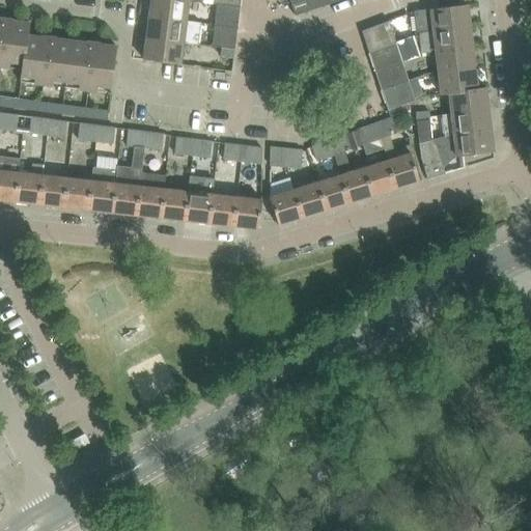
[(188,0),(150,0),(148,17),(186,22),(188,0)]
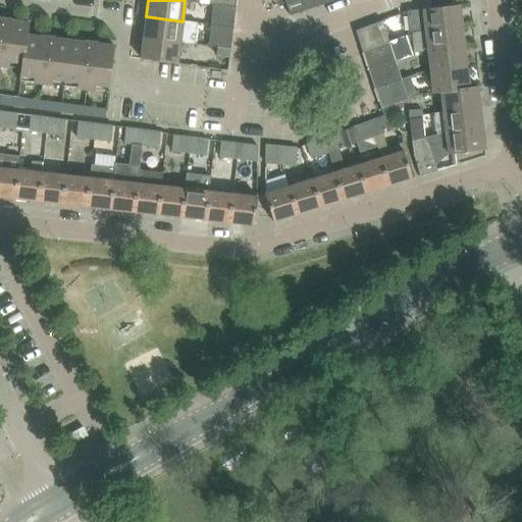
[(333,0),(284,0),(290,15),(323,4),(333,0)]
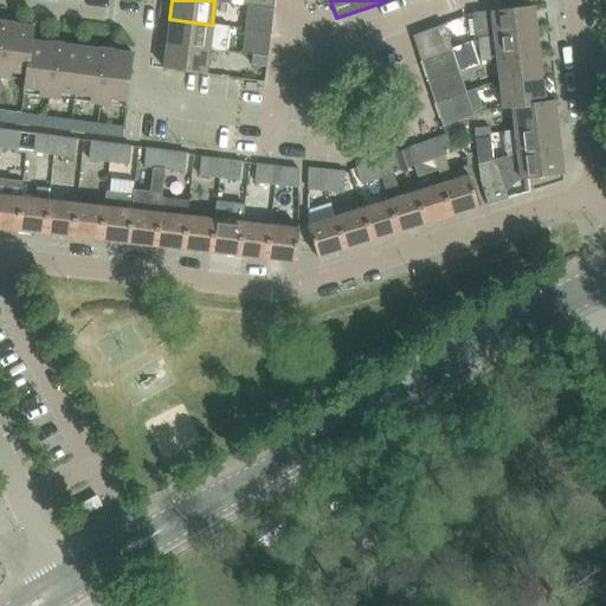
[(270,32),(274,7),(245,4),(245,6),(249,6),(246,28),(270,32)]
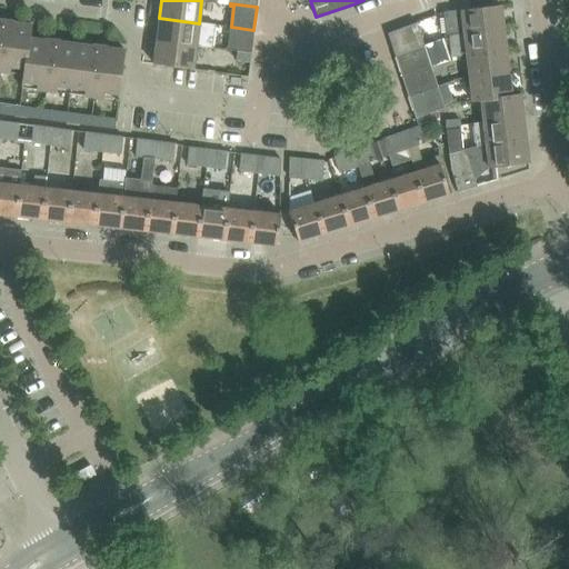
[(447,33),(503,27),(500,5),(446,11),(447,33)]
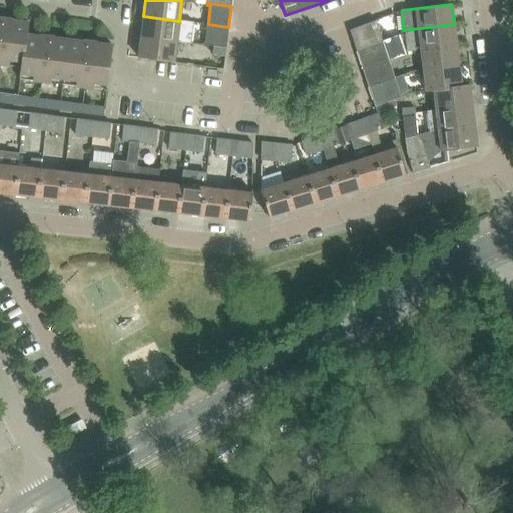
[(179,21),(143,16),(141,37),(176,41),(192,43),(195,23),(179,21)]
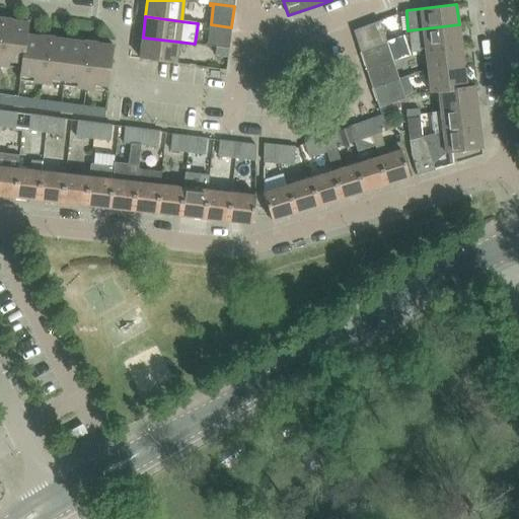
[(6,18),(1,65),(22,68),(27,34),(28,22),(12,20),(12,19),(6,18)]
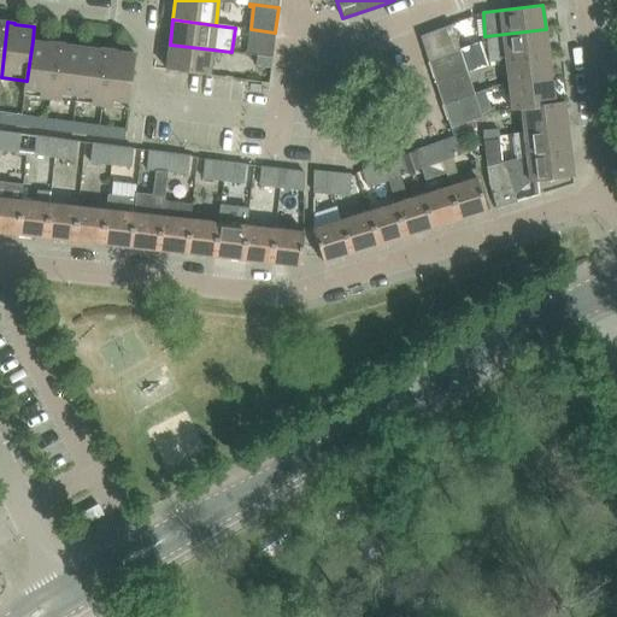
[(428,59),(460,48),(452,24),(421,36),(428,59)]
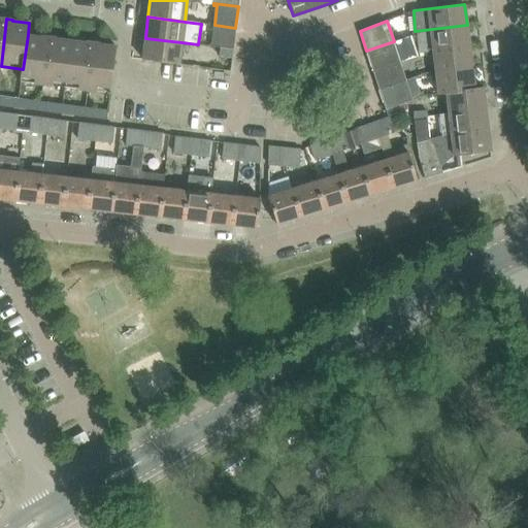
[(215,25),(211,46),(220,47),(233,50),(235,28),(215,25)]
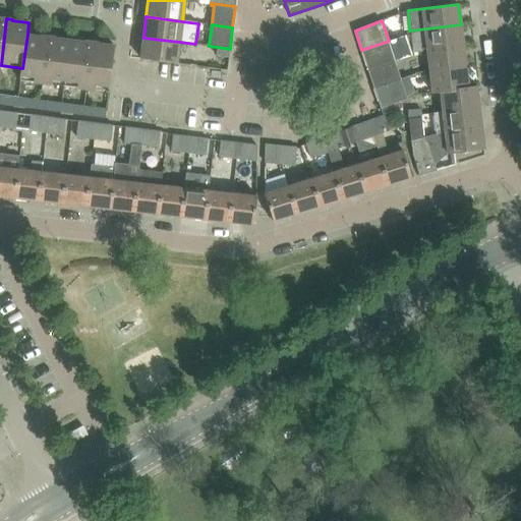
[(463,45),(461,24),(409,31),(409,35),(412,35),(413,51),(463,45)]
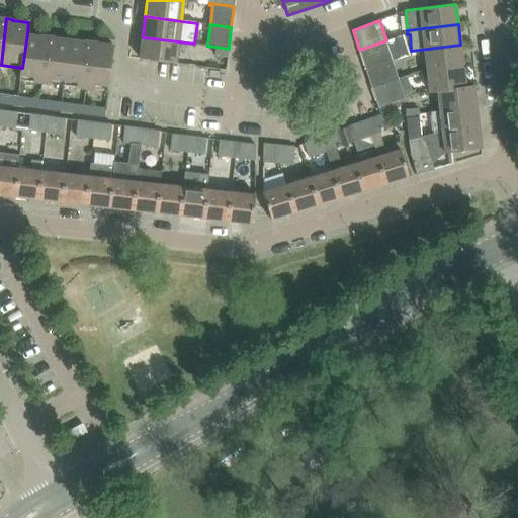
[(42,83),(49,36),(41,35),(40,36),(27,34),(21,80),(32,81),(32,82),(42,83)]
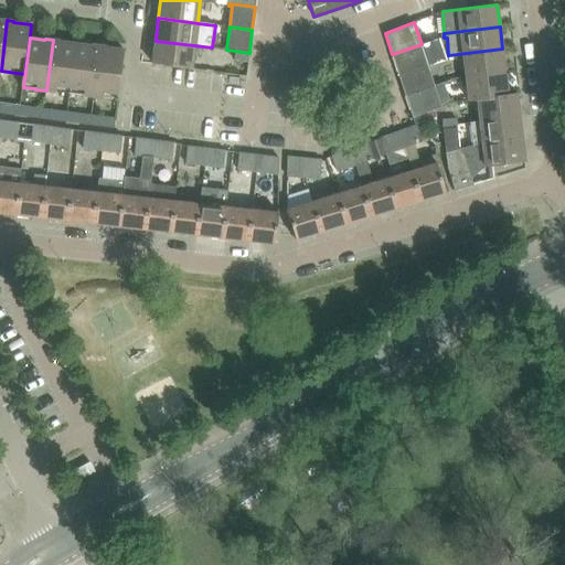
[(60,40),(53,40),(46,91),(55,92),(55,91),(71,93),(76,43),(60,41),(60,40)]
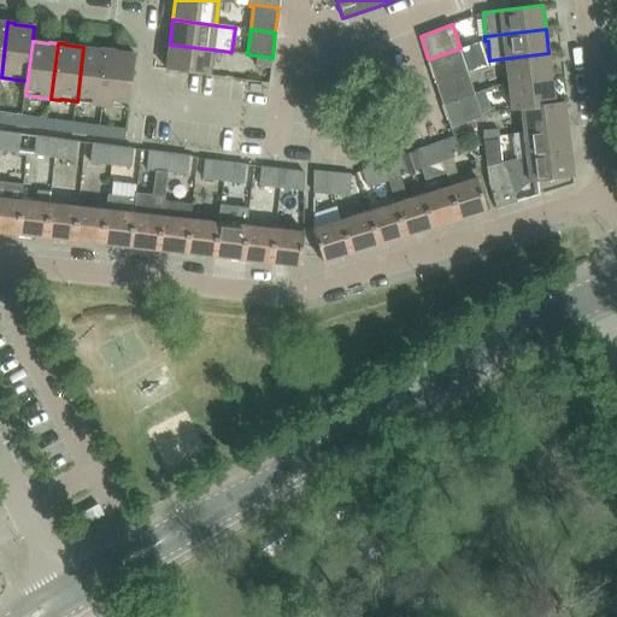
[(212,50),(170,45),(166,69),(210,75),(212,50)]
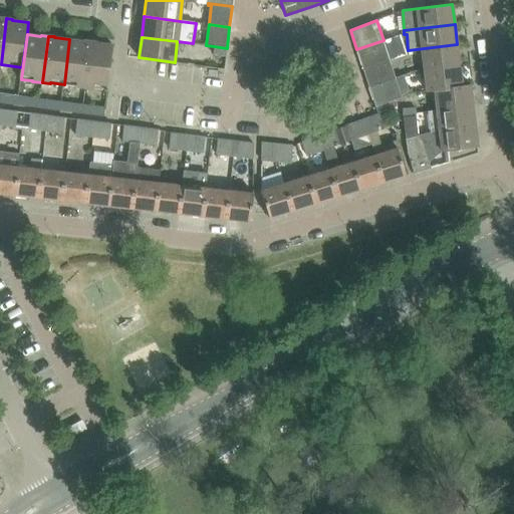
[(85,87),(91,41),(84,40),(83,41),(69,39),(64,84),(75,85),(75,86),(85,87)]
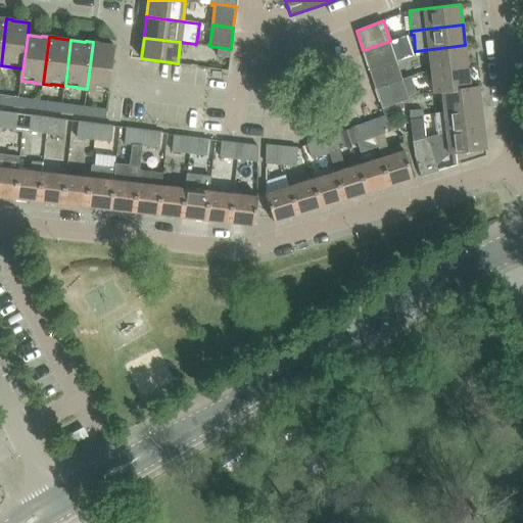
[(369,69),(396,61),(390,41),(363,50),(369,69)]
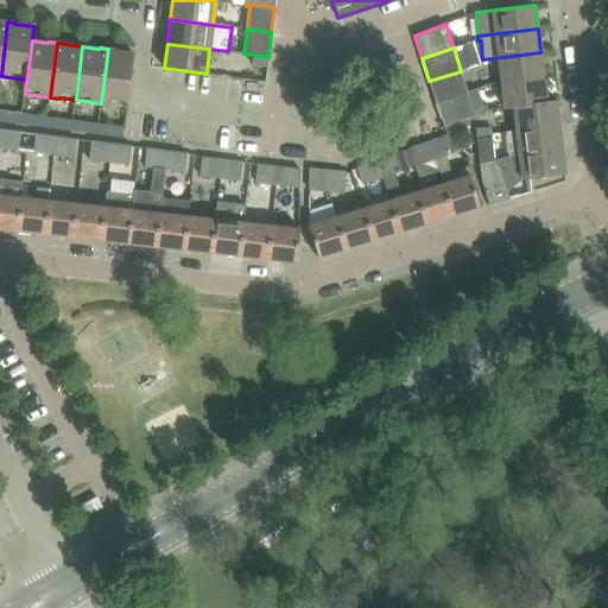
[(115,50),(108,49),(101,103),(126,107),(133,54),(115,50)]
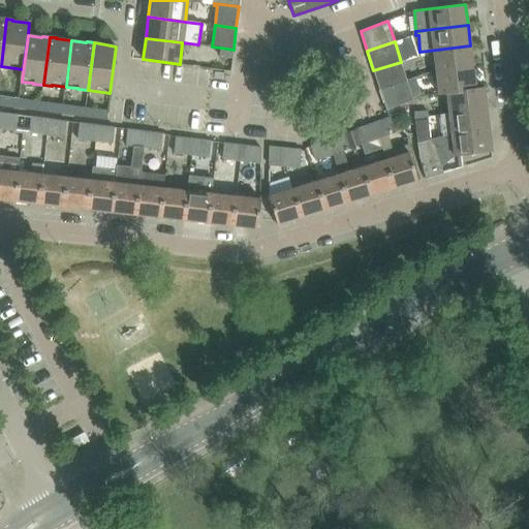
[(434,54),(436,71),(473,67),(470,45),(419,52),(419,56),(434,54)]
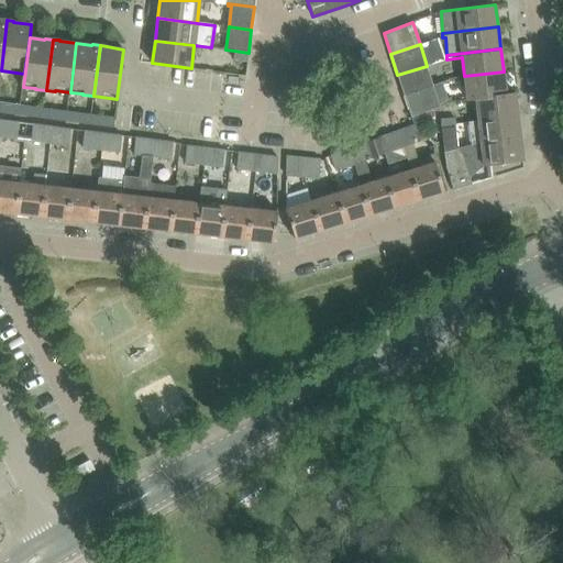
[(233,59),(247,61),(249,53),(234,51),(233,59)]
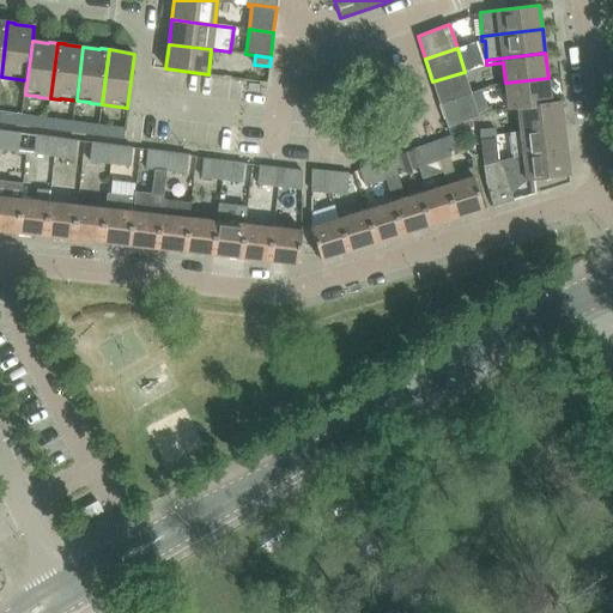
[(439,104),(472,93),(465,72),(432,82),(439,104)]
